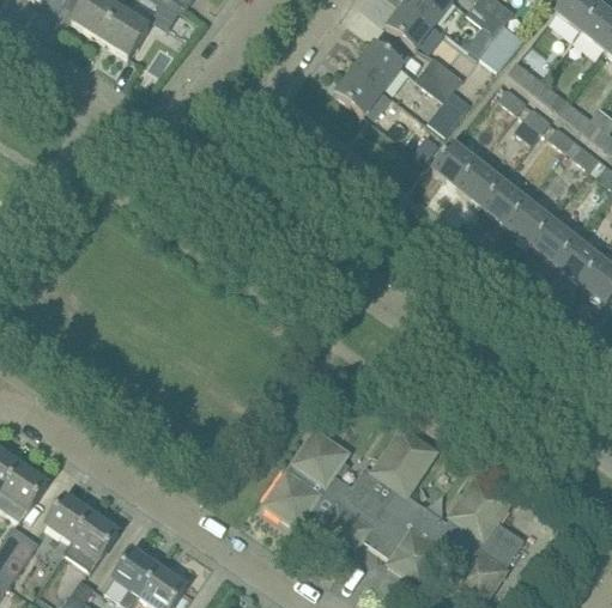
[(86,0),(72,23),(101,41),(121,8),(107,0),(86,0)]
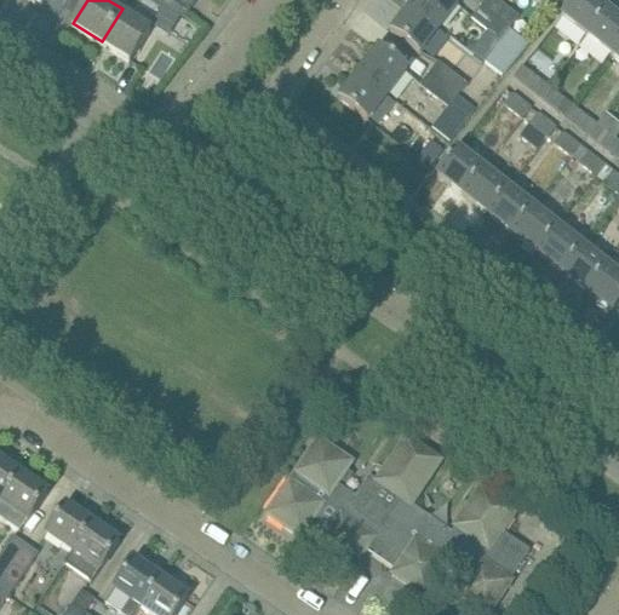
[(168,0),(152,22),(164,32),(183,6),(176,0),(168,0)]
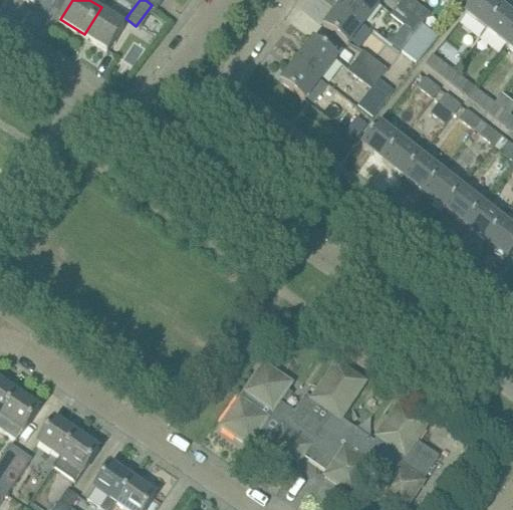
[(342,0),(341,2),(365,22),(382,0),(342,0)]
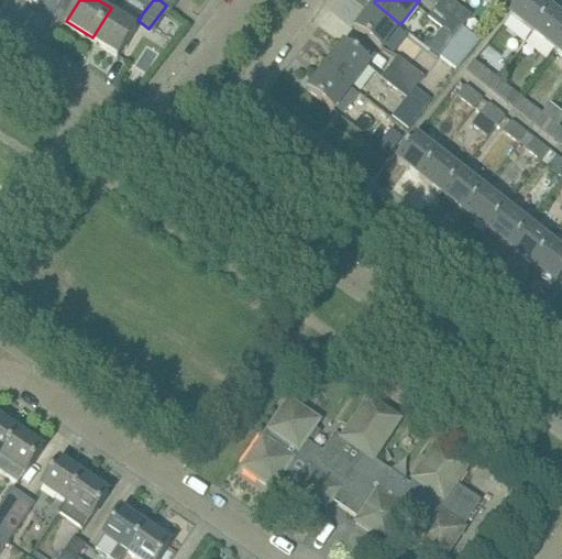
[(439,0),(438,2),(463,23),(472,12),(456,0),(439,0)]
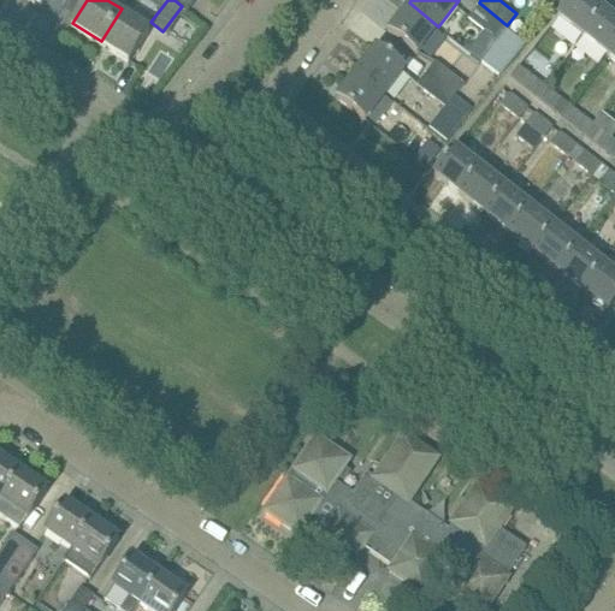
[(536,0),(548,10),(554,0),(536,0)]
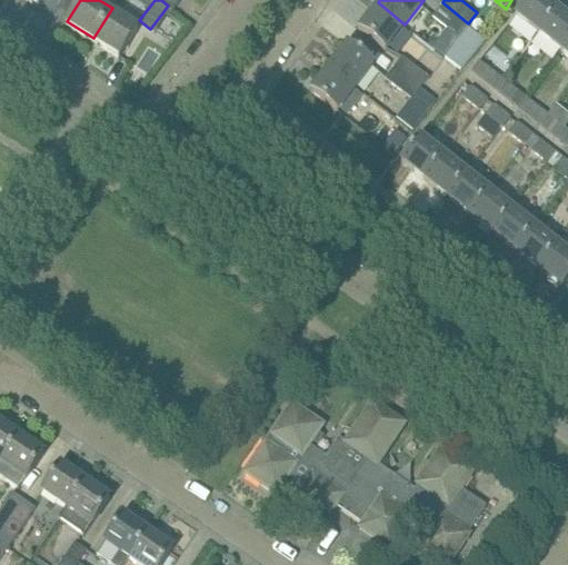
[(526,0),(516,13),(538,31),(558,7),(549,0),(526,0)]
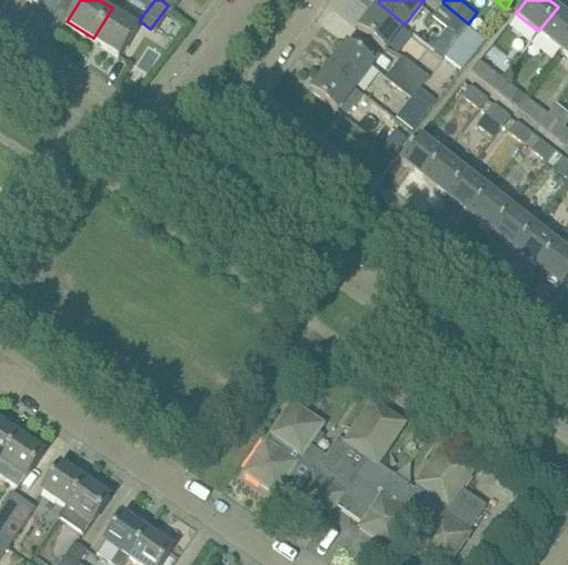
[(112,8),(93,38),(120,55),(139,25),(123,16),(127,10),(116,2),(112,8)]
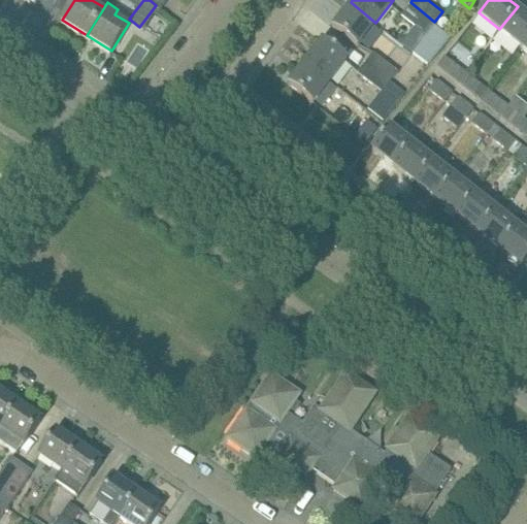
[(375,23),(351,2),(333,25),(359,44),(375,23)]
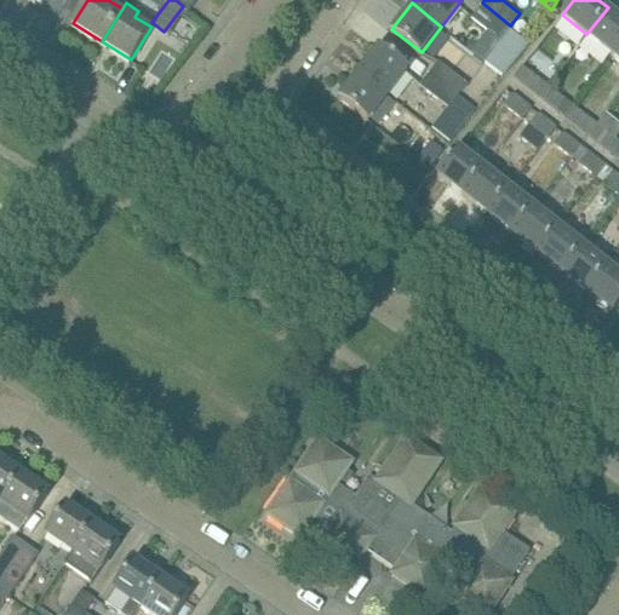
[(482,3),(473,15),(500,36),(486,56),(505,72),(510,65),(529,40),(510,26),(482,3)]
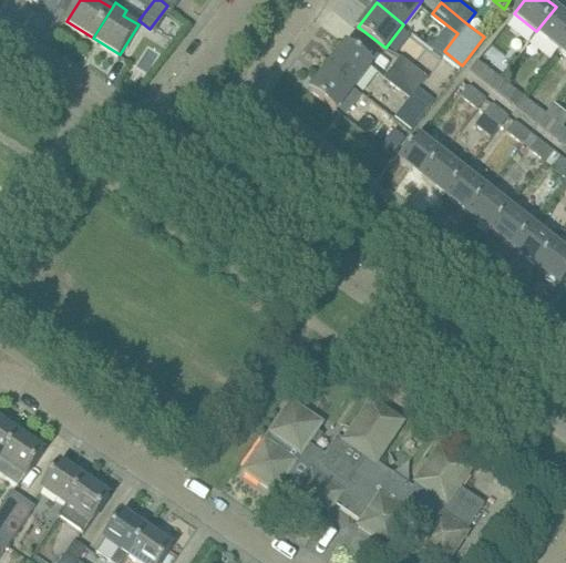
[(536,31),(559,49),(565,40),(565,14),(556,7),(536,31)]
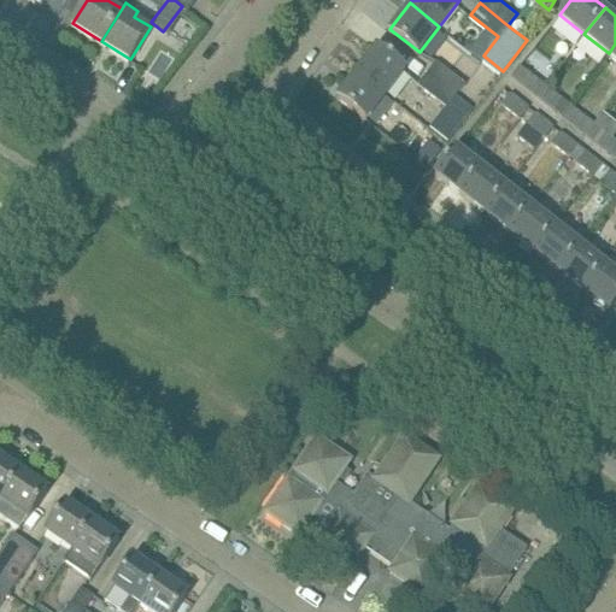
[(377,45),(358,70),(387,93),(406,68),(377,45)]
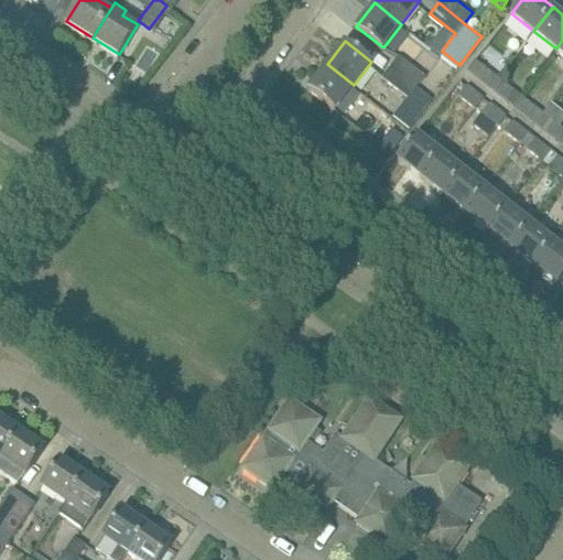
[(391,63),(417,84),(425,74),(400,53),(391,63)]
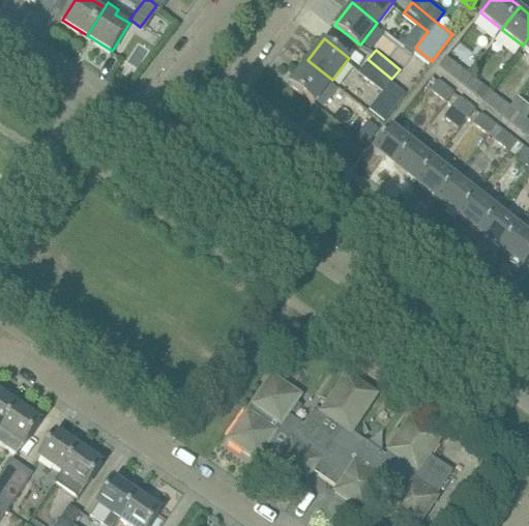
[(441,63),(462,80),(469,70),(447,54),(441,63)]
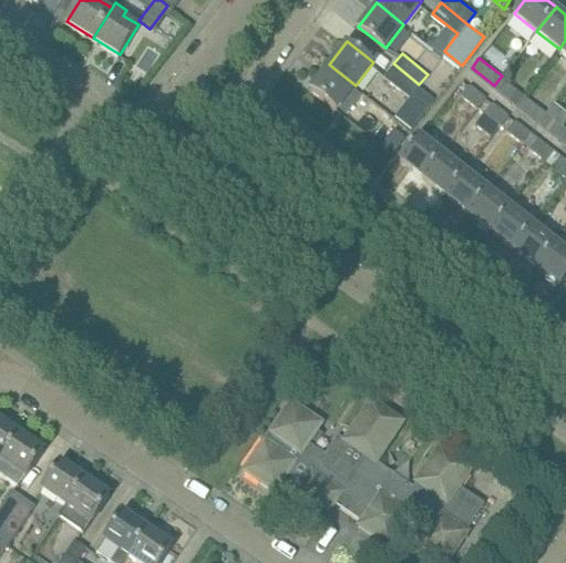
[(393,63),(384,75),(410,96),(397,114),(413,129),(436,99),(435,98),(419,84),(393,63)]
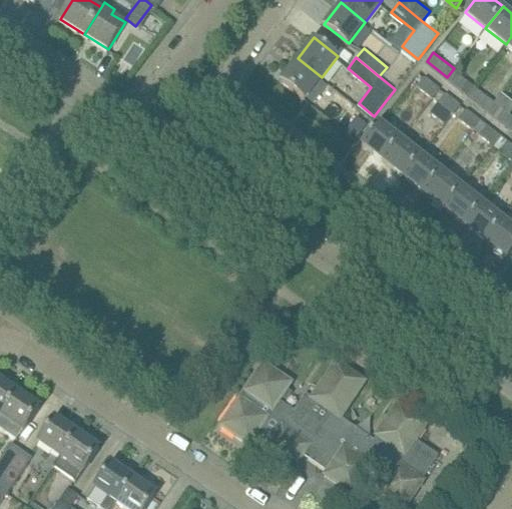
[(322,77),(298,58),(281,79),(305,98),(322,77)]
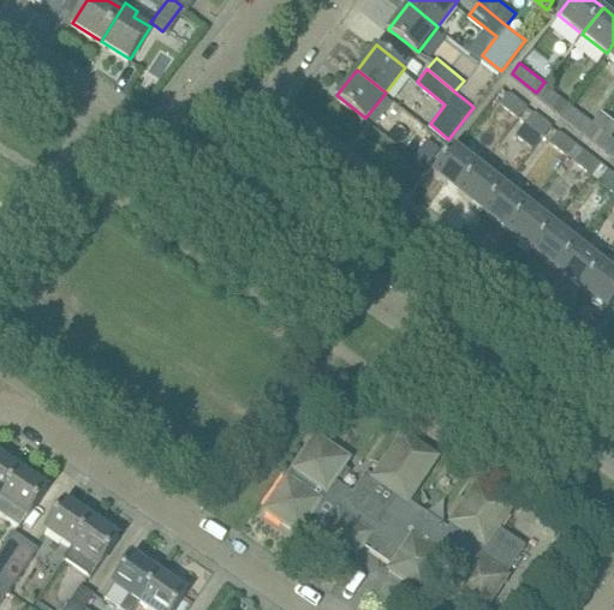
[(536,93),(561,112),(568,102),(544,82),(536,93)]
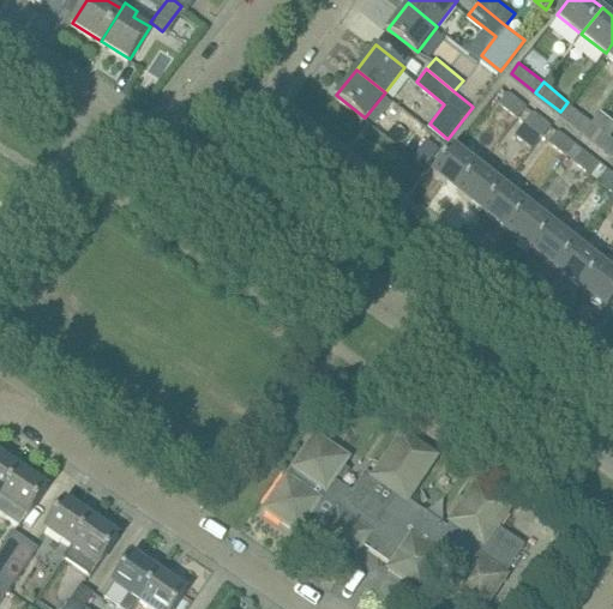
[(500,102),(518,115),(527,104),(510,91),(500,102)]
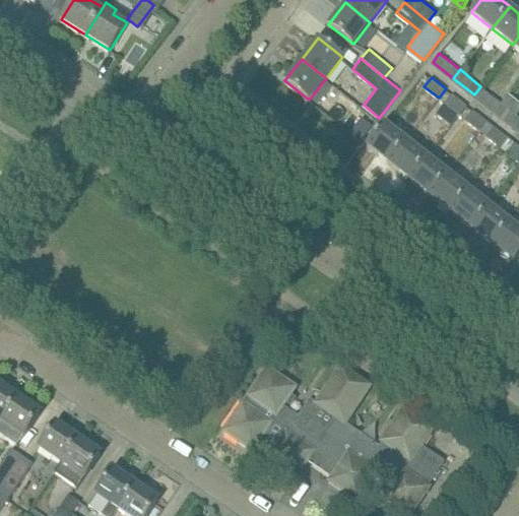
[(502,103),(480,86),(474,94),(495,111),(502,103)]
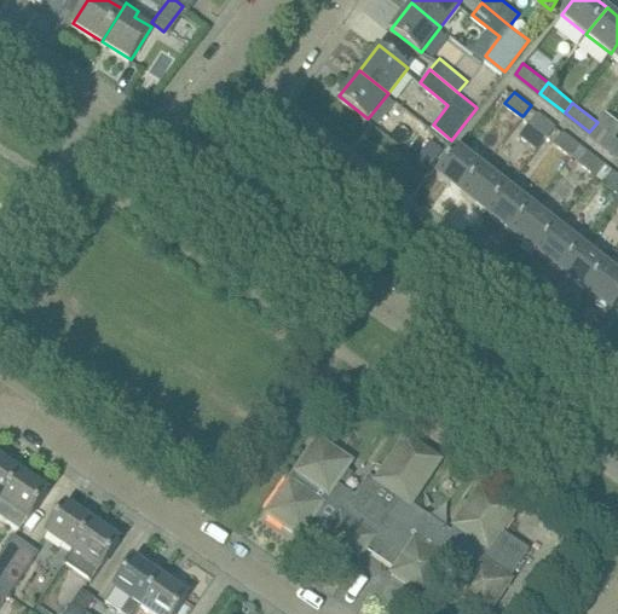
[(529,122),(547,135),(555,125),(537,110),(529,122)]
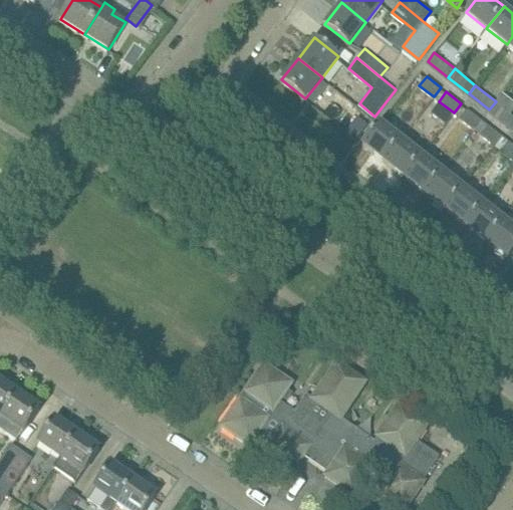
[(489,109),(510,125),(512,122),(512,113),(511,112),(512,110),(512,98),(504,91),(496,101),(489,109)]
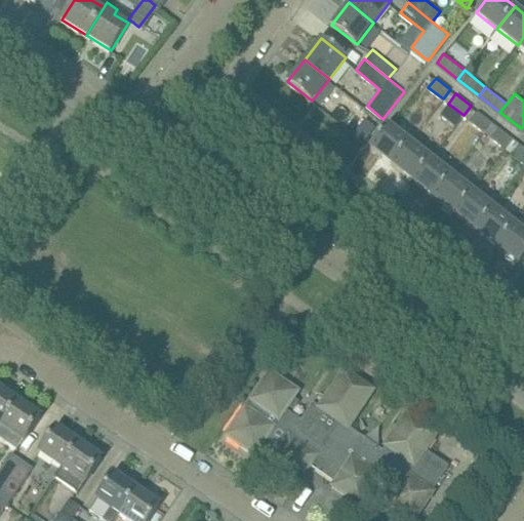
[(470,120),(484,131),(492,122),(477,110),(470,120)]
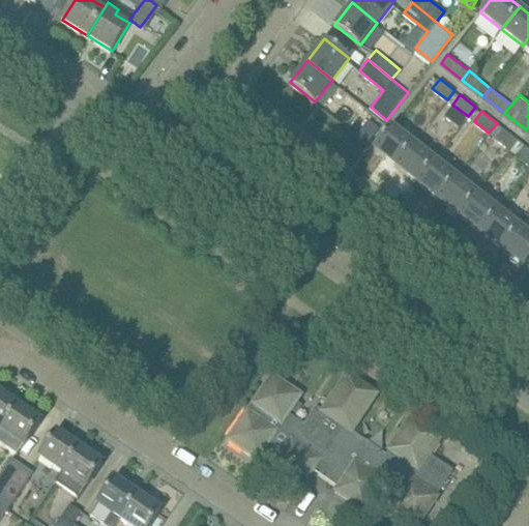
[(357,134),(366,141),(378,126),(370,119),(357,134)]
